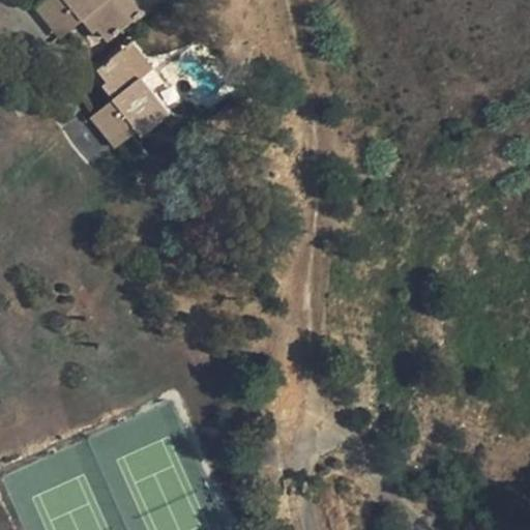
[(39,0),(33,5),(54,30),(79,12),(84,21),(92,31),(97,28),(108,40),(130,24),(112,0),(39,0)]
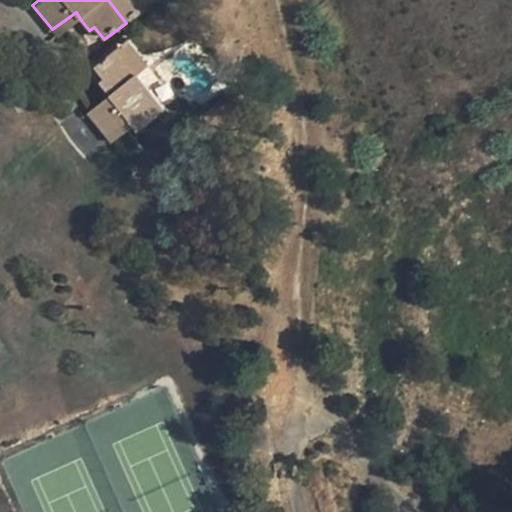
[(126,0),(108,0),(126,23),(137,14),(126,0)]
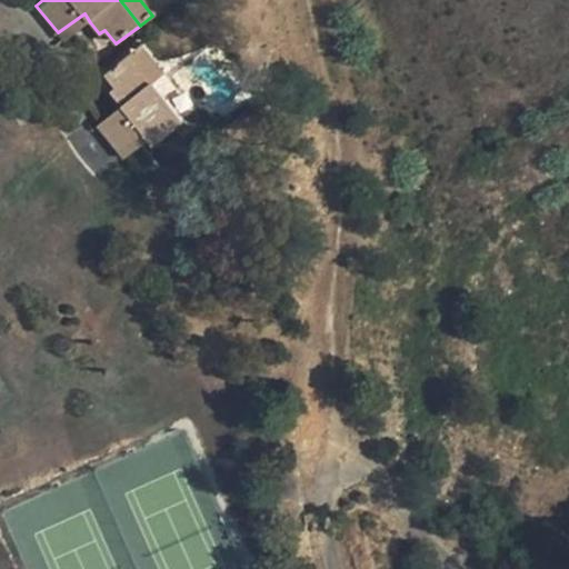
[(85,13),(58,32),(63,41),(90,22),(85,13)]
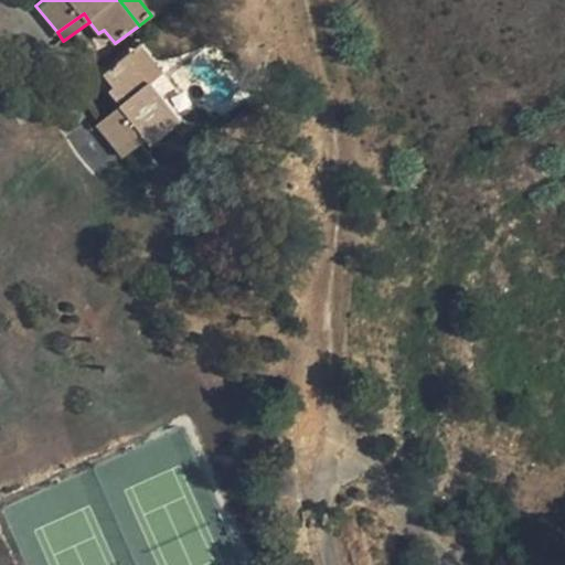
[(142,44),(129,53),(150,83),(163,73),(142,44)]
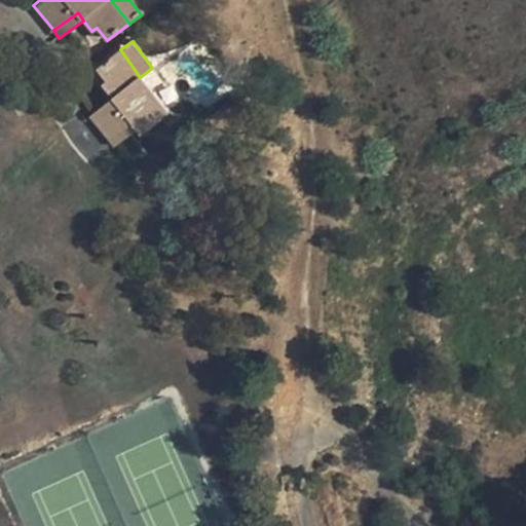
[(120,49),(97,67),(107,82),(102,85),(111,98),(116,105),(95,120),(114,144),(135,128),(140,135),(166,112),(140,77),(120,49)]
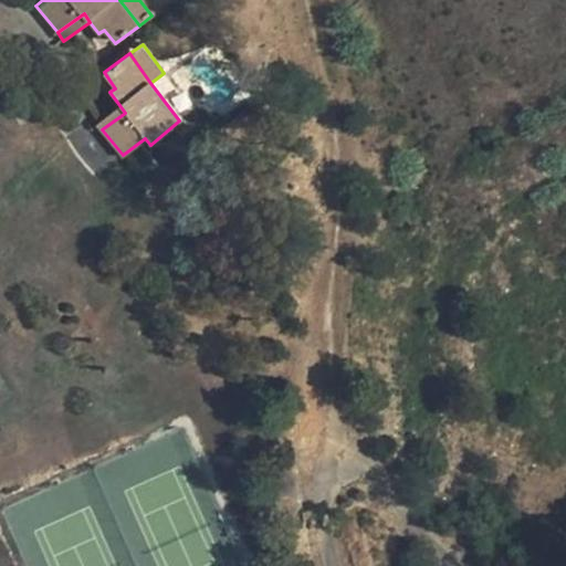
[(96,122),(102,129),(125,113),(119,105),(96,122)]
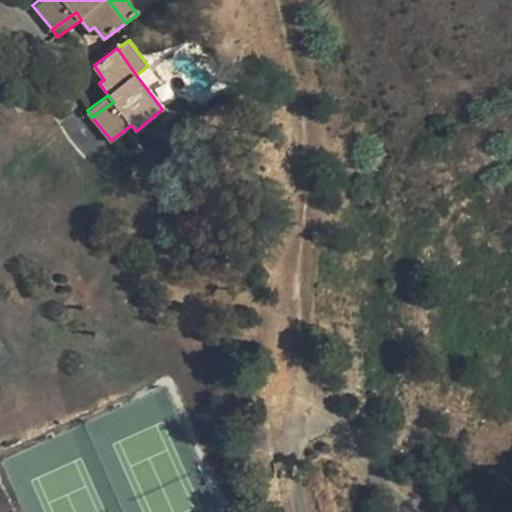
All buildings are outlined.
